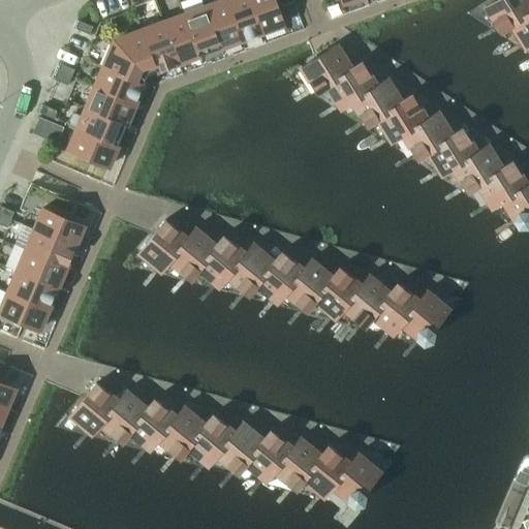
[(241,39),(226,0),(220,0),(205,6),(220,47),(241,39)]
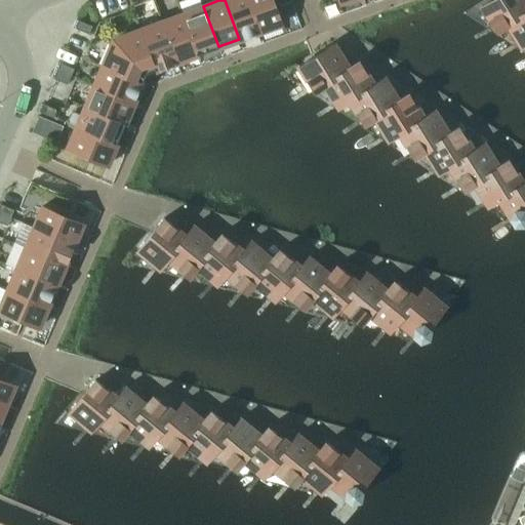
[(259,31),(248,0),(225,0),(239,39),(259,31)]
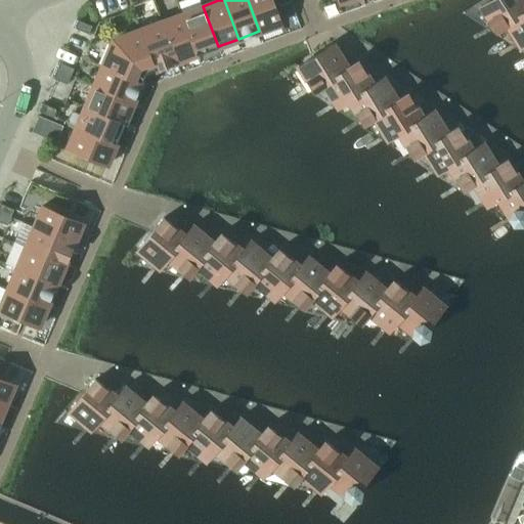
[(248,0),(259,31),(280,24),(271,0),(248,0)]
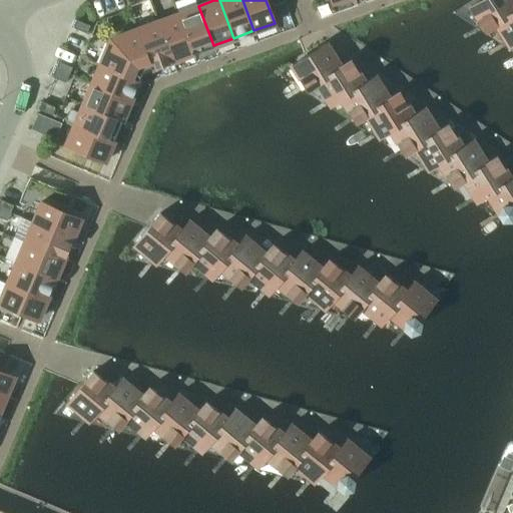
[(512,0),(478,0),(470,5),(485,28),(512,10),(512,0)]
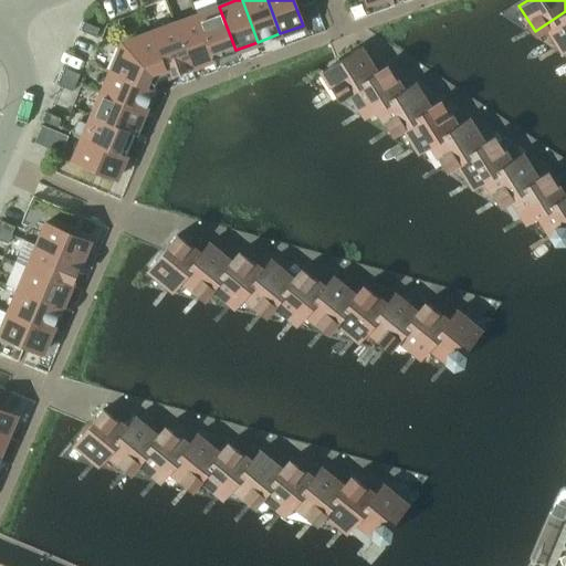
[(236,50),(219,7),(197,14),(212,59),(236,50)]
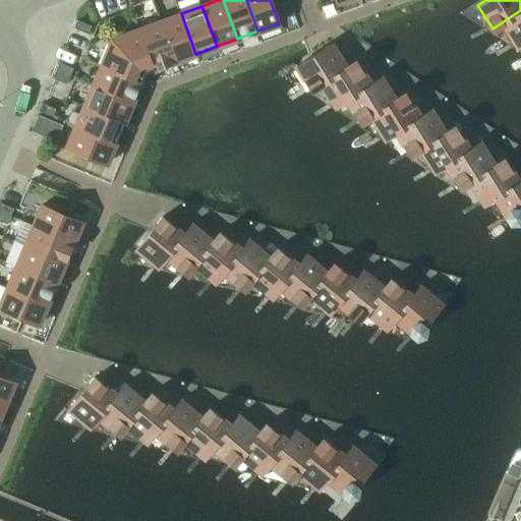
[(517,45),(520,42),(520,10),(493,29),(493,30),(503,23),(517,45)]
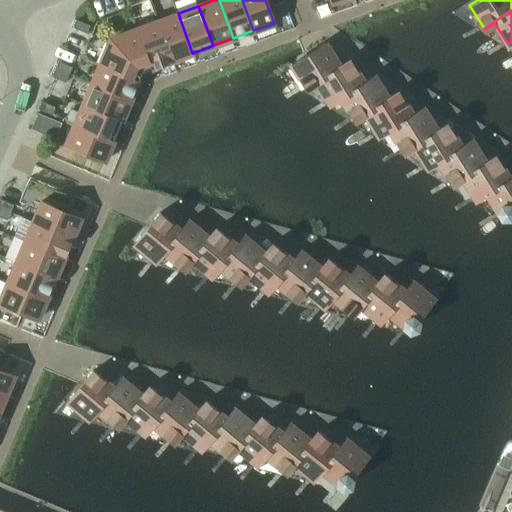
[(192,53),(178,13),(157,21),(172,60),(192,53)]
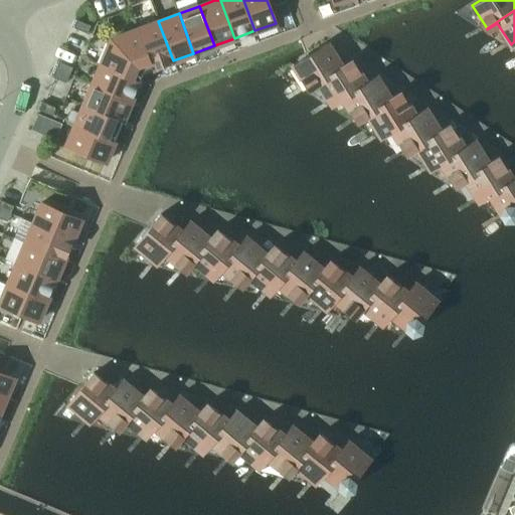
[(77,20),(74,27),(87,33),(91,26),(77,20)]
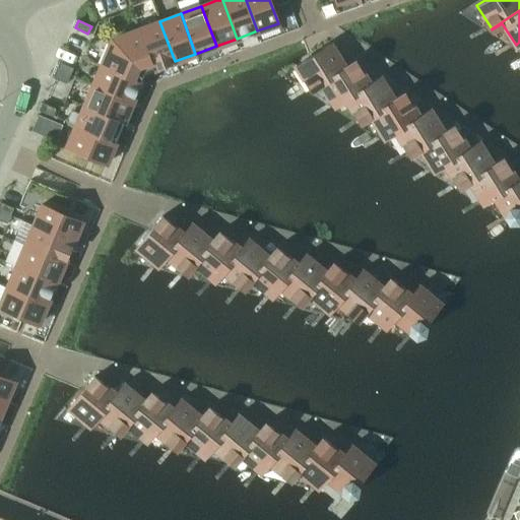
[(175,61),(159,21),(117,37),(119,42),(117,44),(144,72),(175,61)]
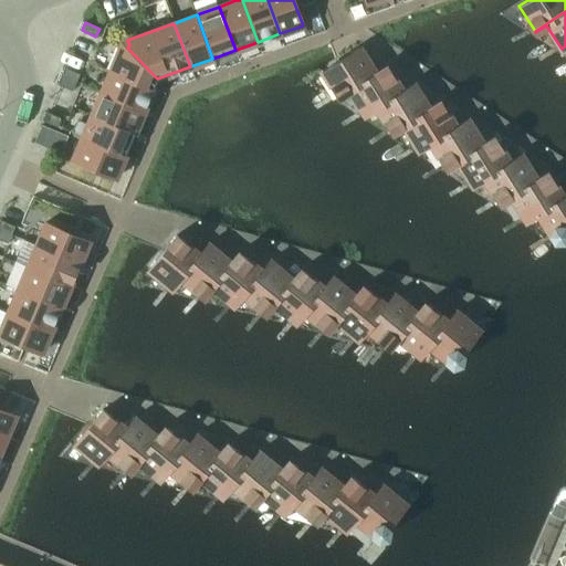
[(109,71),(153,90),(157,79),(127,48),(125,49),(121,46),(109,71)]
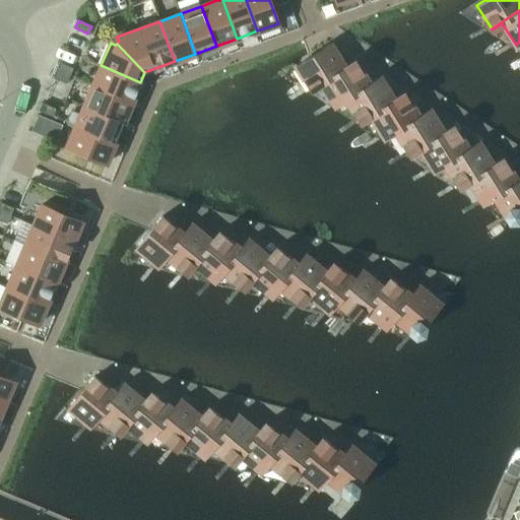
[(330,44),(309,57),(296,65),(311,89),(355,61),(354,60),(344,66),(330,44)]
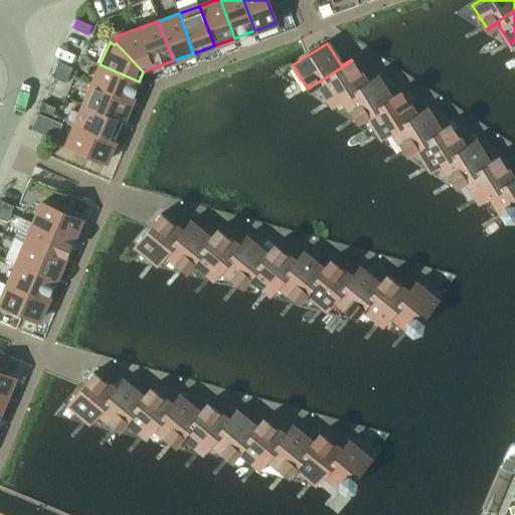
[(365,81),(352,60),(308,89),(308,90),(319,82),(332,105),(376,76),(376,75),(365,81)]
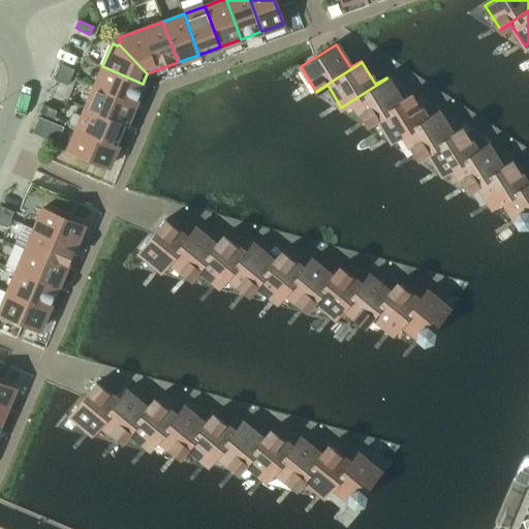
[(71,76),(74,69),(61,64),(58,71),(71,76)]
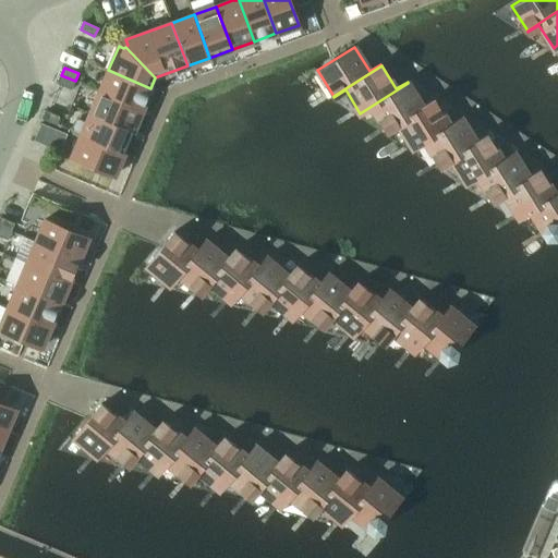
[(150,88),(108,70),(99,92),(142,110),(150,88)]
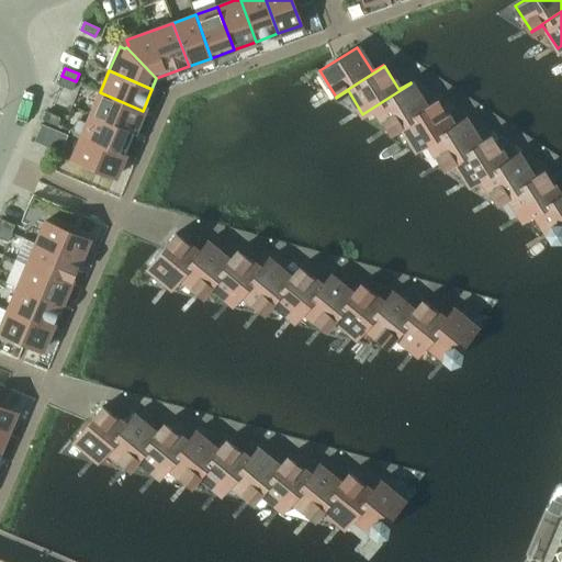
[(62,76),(58,83),(72,90),(76,81),(62,76)]
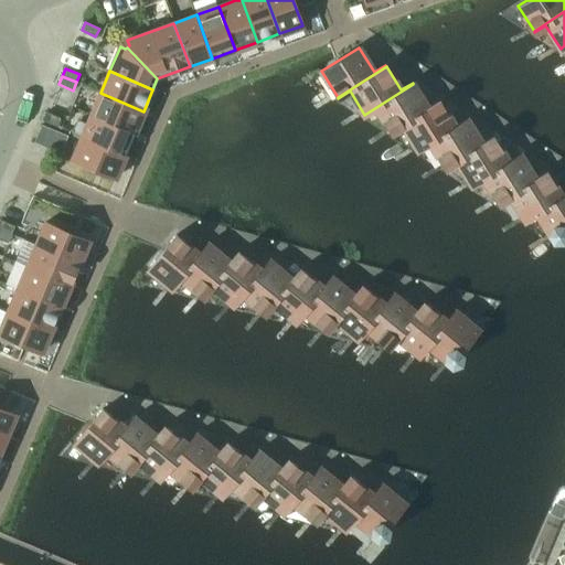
[(376,108),(391,132),(439,102),(439,100),(428,107),(413,84),(364,115),(365,115),(376,108)]
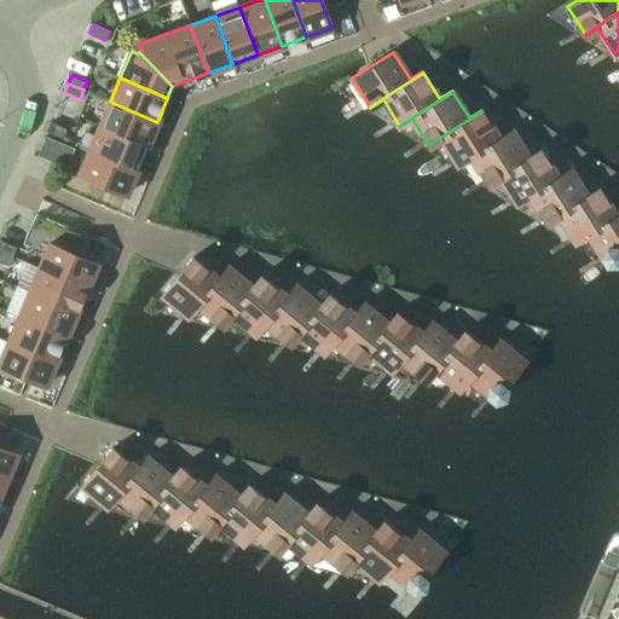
[(146,146),(157,122),(110,102),(99,126),(146,146)]
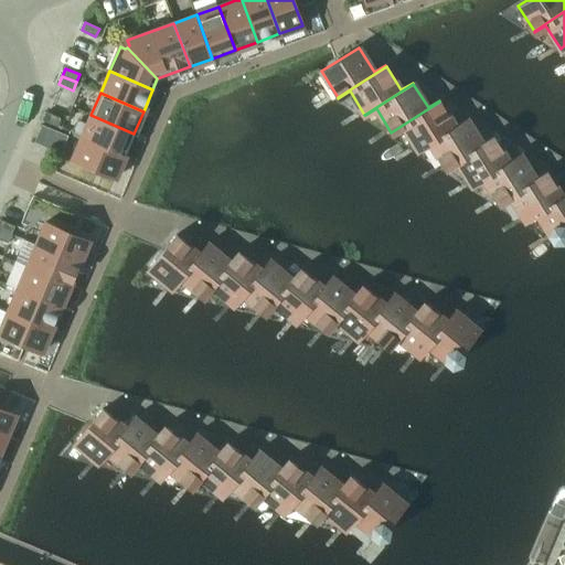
[(391,132),(392,132),(403,126),(418,150),(467,119),(466,118),(455,126),(439,102),(391,132)]
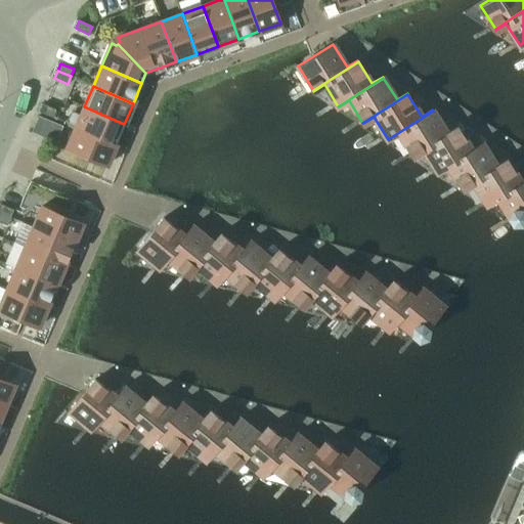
[(53,117),(56,110),(43,103),(40,112),(53,117)]
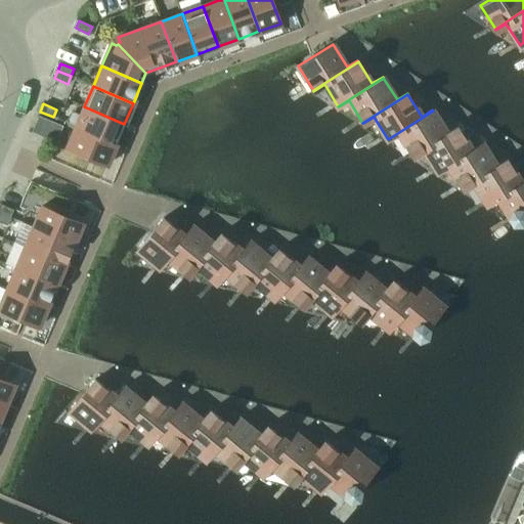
[(124,124),(84,106),(76,127),(116,143),(124,124)]
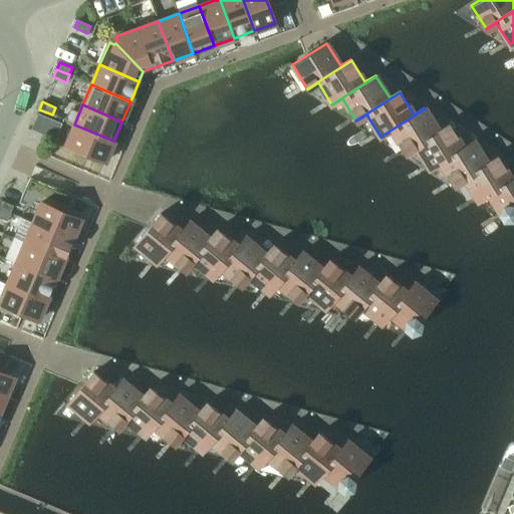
[(438,130),(425,108),(380,137),(391,131),(405,153),(449,124),(449,123),(438,130)]
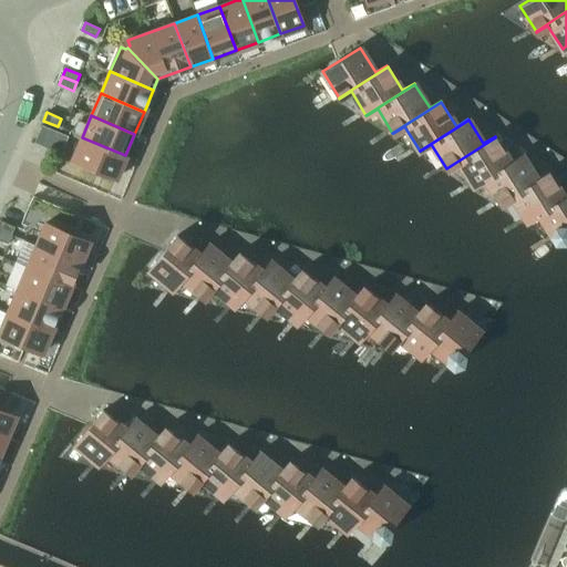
[(42,125),(34,142),(61,154),(69,136),(55,131),(42,125)]
